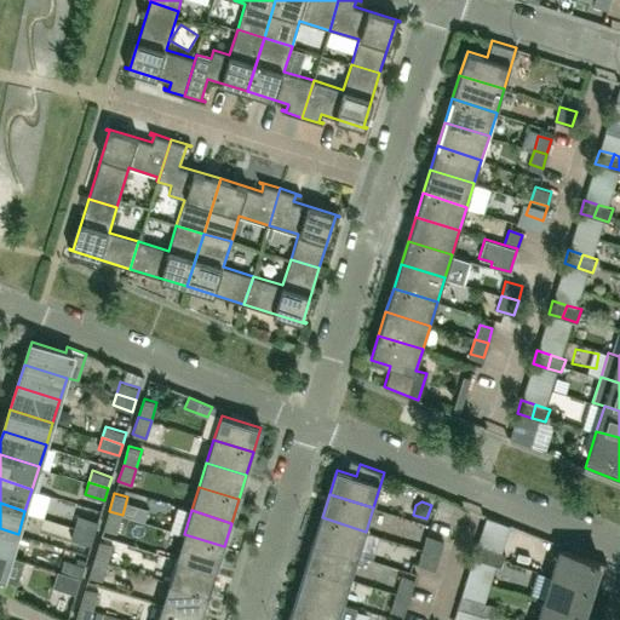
[(116,533),(122,515),(109,511),(103,528),(116,533)]
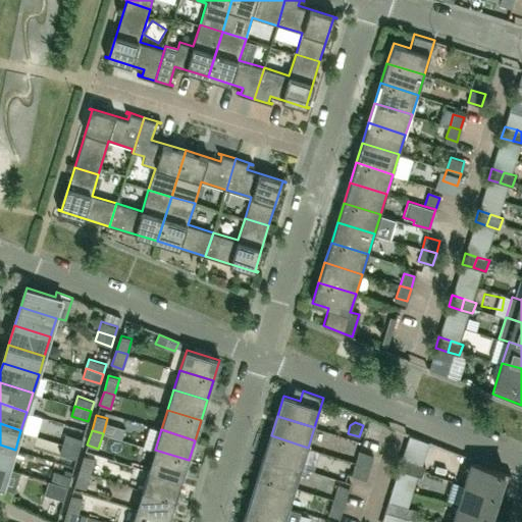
[(66,433),(62,444),(80,449),(83,438),(66,433)]
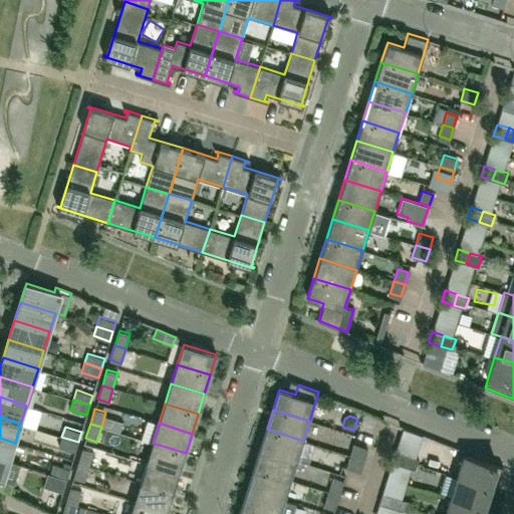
[(297,460),(303,441),(267,429),(260,449),(297,460)]
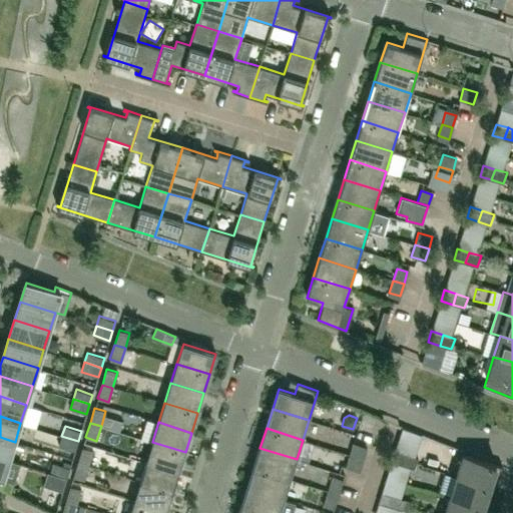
[(320,432),(318,443),(345,449),(347,437),(320,432)]
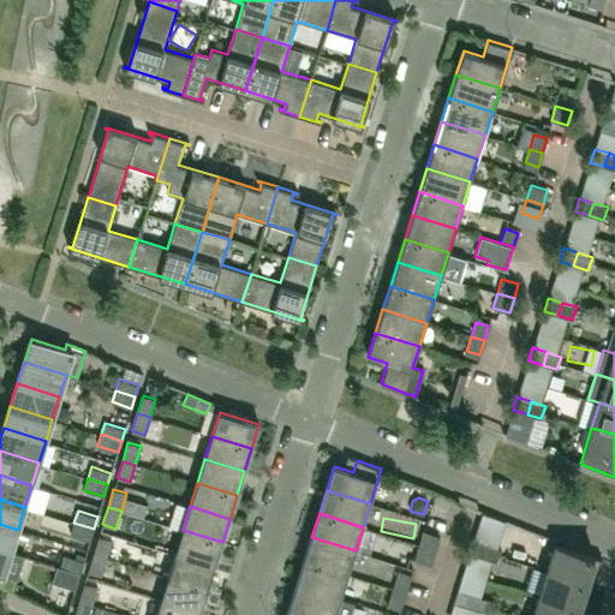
[(90,541),(94,529),(73,523),(70,533),(90,541)]
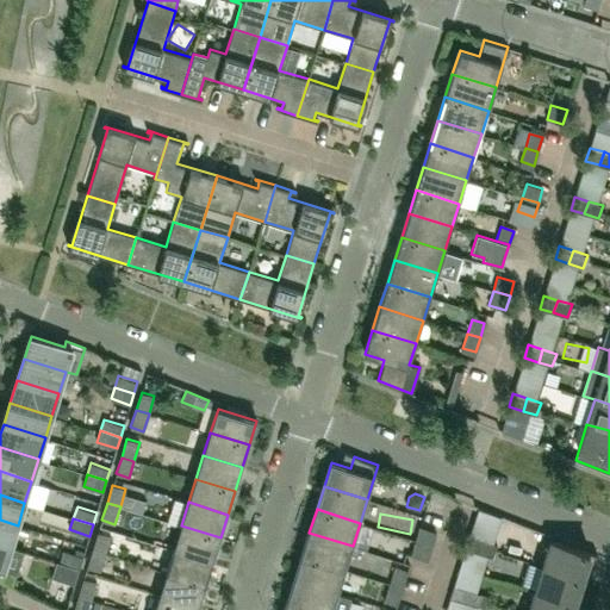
[(0,543),(11,547),(18,526),(0,520),(0,543)]
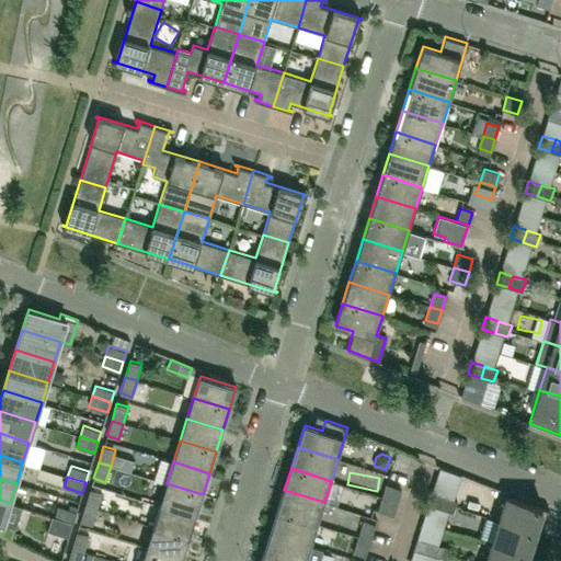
[(196,516),(203,494),(167,483),(160,505),(196,516)]
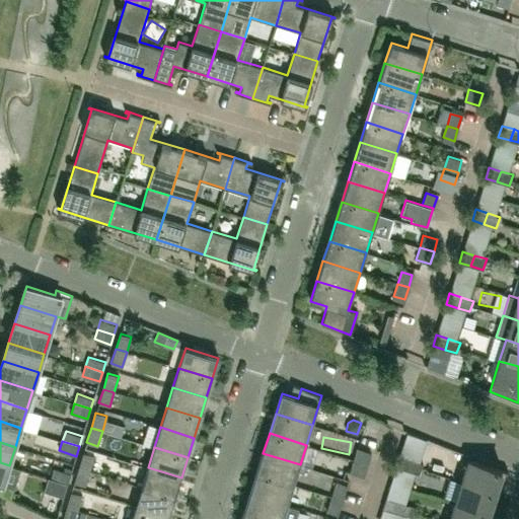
[(367,464),(371,452),(357,448),(354,459),(367,464)]
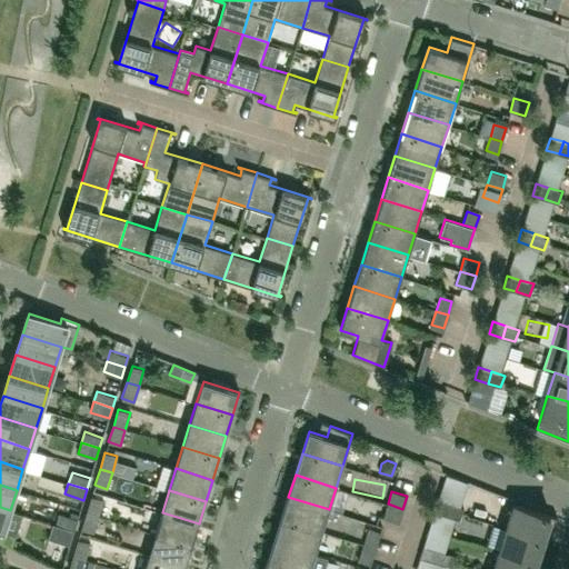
[(98,516),(103,499),(91,496),(87,512),(98,516)]
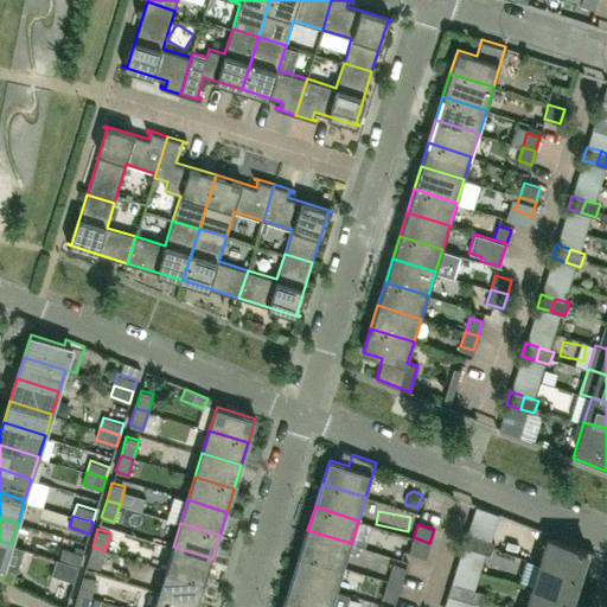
[(344,567),(351,543),(307,530),(300,554),(344,567)]
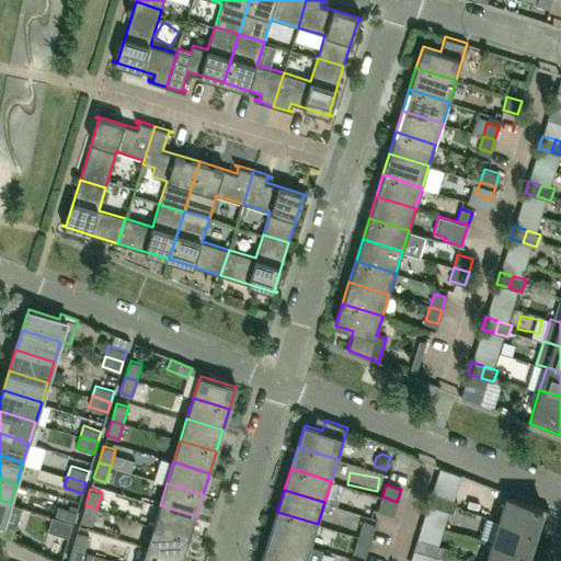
[(441,508),(444,496),(431,492),(427,504),(441,508)]
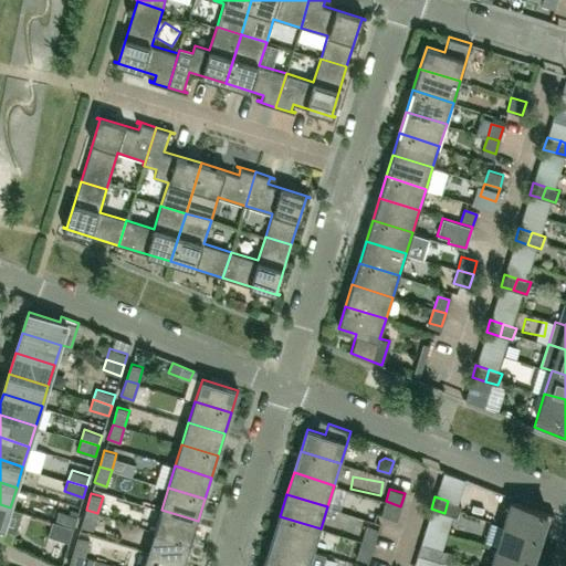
[(397,519),(400,506),(386,501),(381,514),(397,519)]
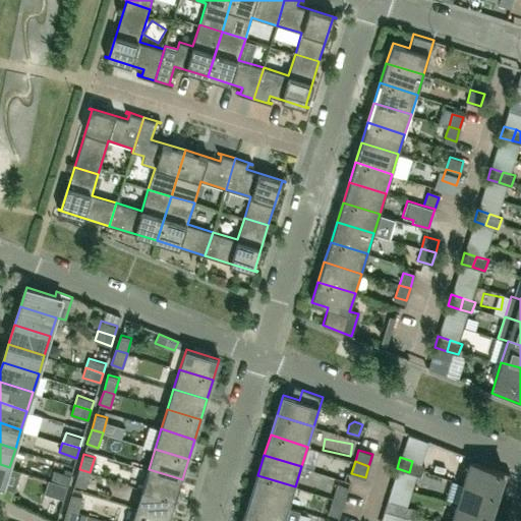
[(421,475),(424,465),(412,461),(409,472),(421,475)]
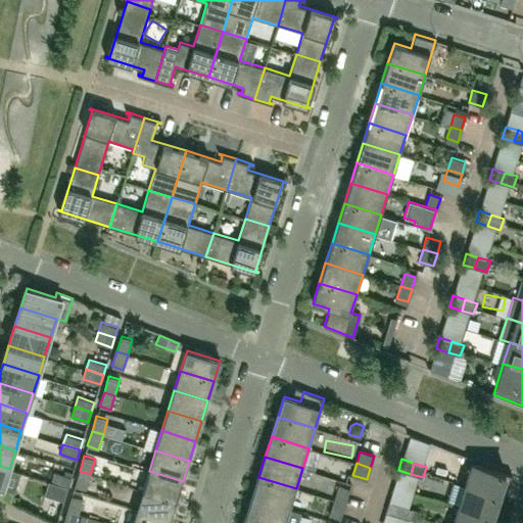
[(505,496),(512,475),(472,463),(465,484),(505,496)]
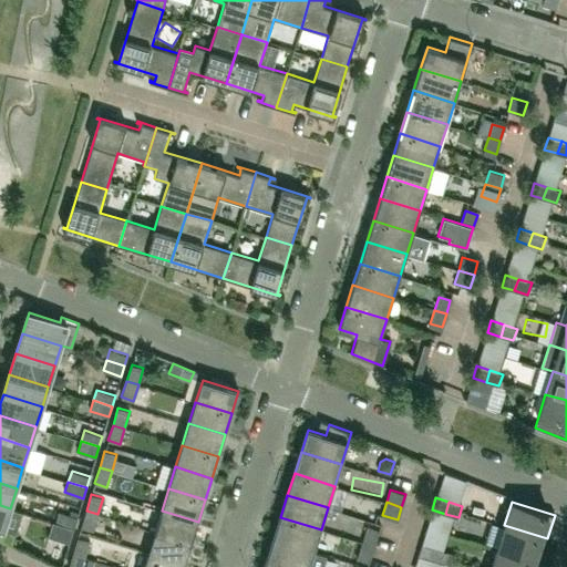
[(0,505),(0,528),(13,533),(20,512),(10,508),(0,505)]
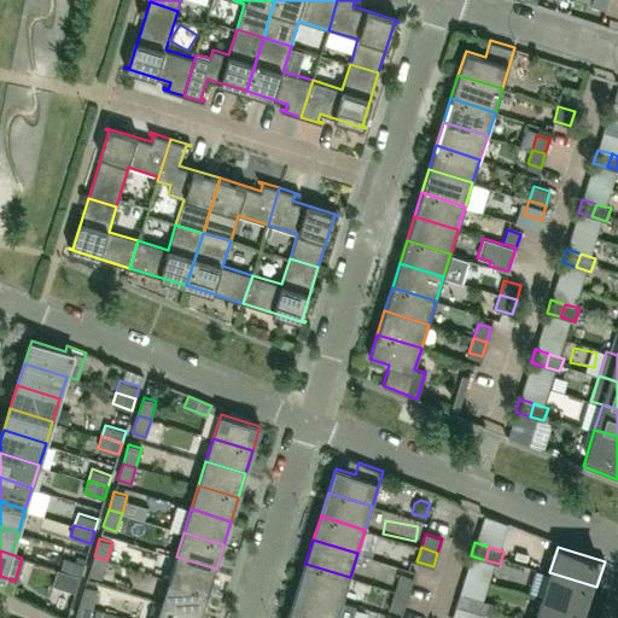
[(101,578),(106,560),(94,557),(88,575),(101,578)]
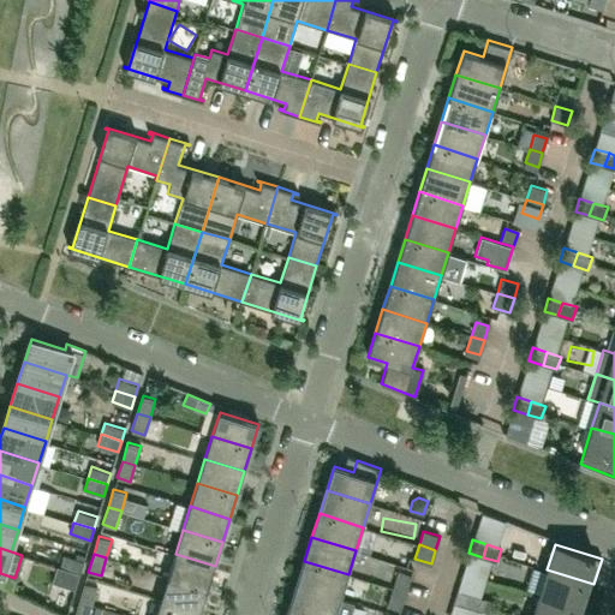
[(208,589),(215,566),(175,554),(168,577),(208,589)]
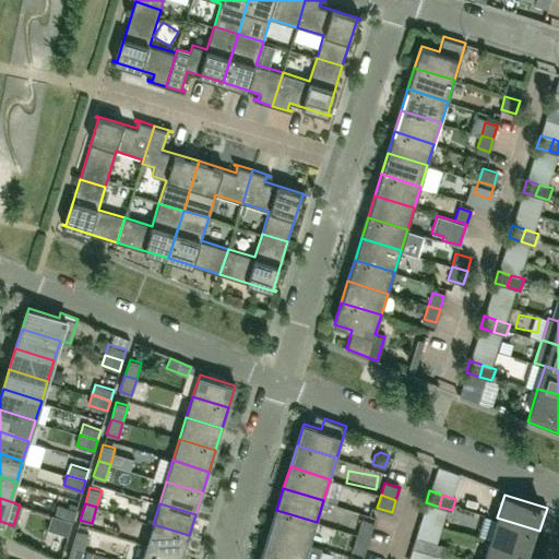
[(58,504),(55,514),(73,521),(76,510),(58,504)]
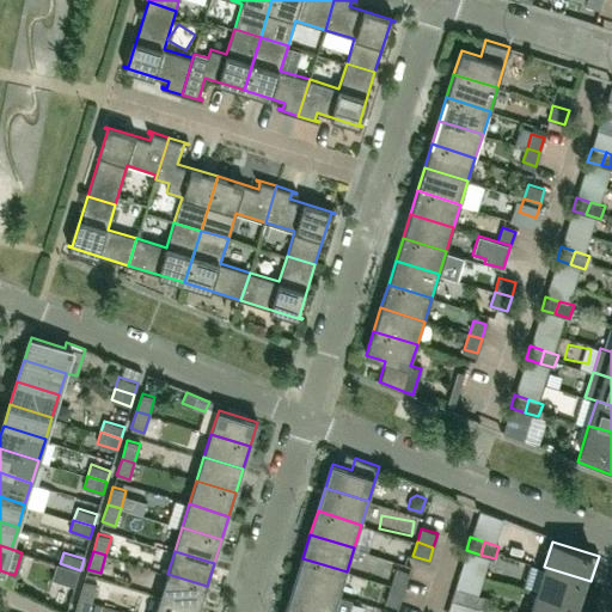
[(340,594),(347,571),(303,558),(295,581),(340,594)]
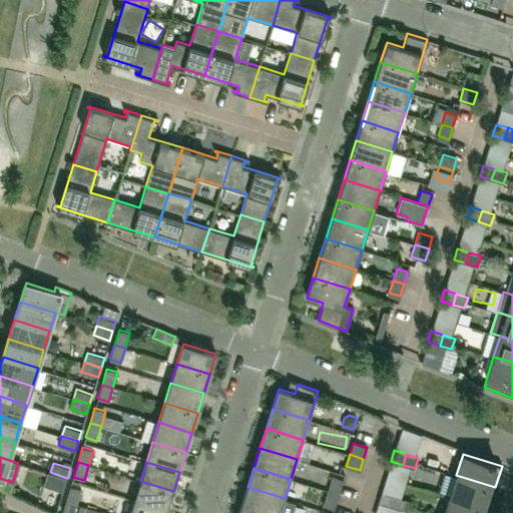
[(325,487),(329,474),(307,468),(304,481),(325,487)]
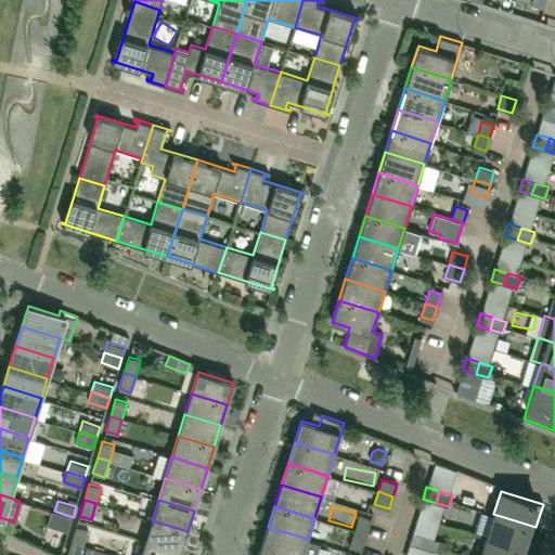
[(69,527),(73,517),(54,511),(51,521),(69,527)]
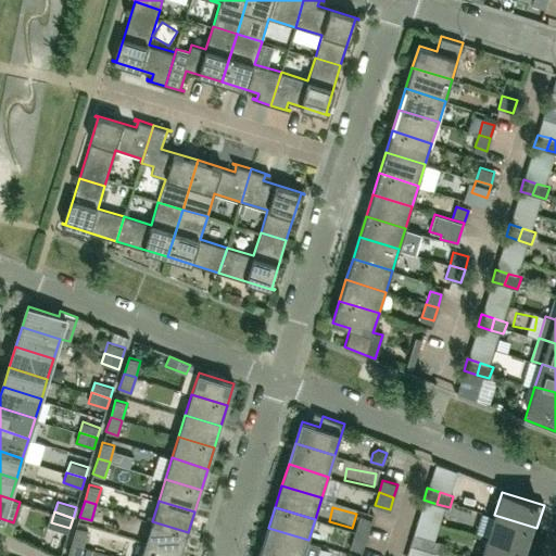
[(530,551),(536,528),(494,515),(488,538),(530,551)]
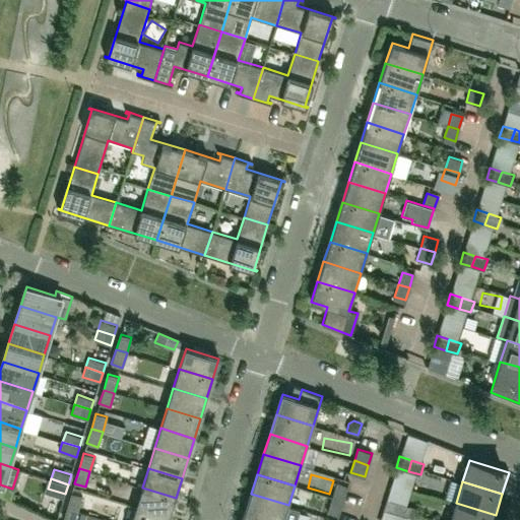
[(343,501),(346,489),(336,485),(332,497),(343,501)]
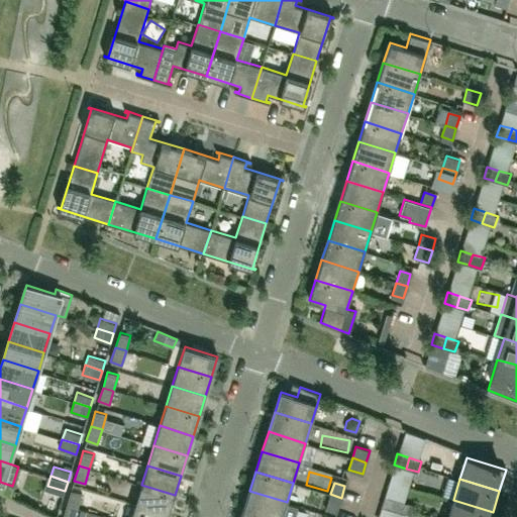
[(168,515),(175,495),(141,485),(135,505),(168,515)]
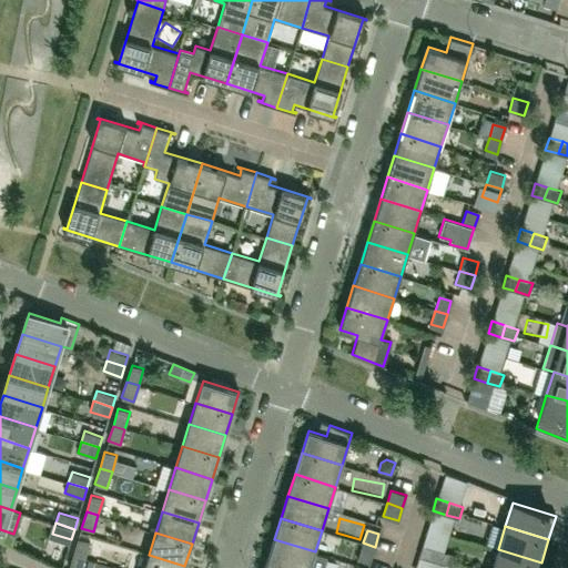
[(84,559),(90,541),(78,538),(72,555),(84,559)]
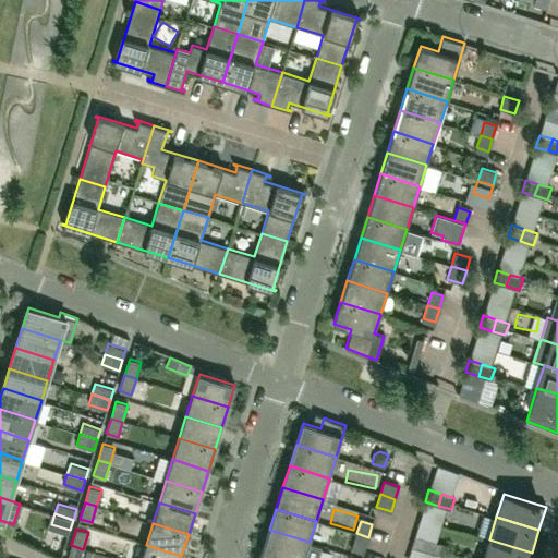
[(284,557),(304,557),(310,542),(269,530),(263,552),(284,557)]
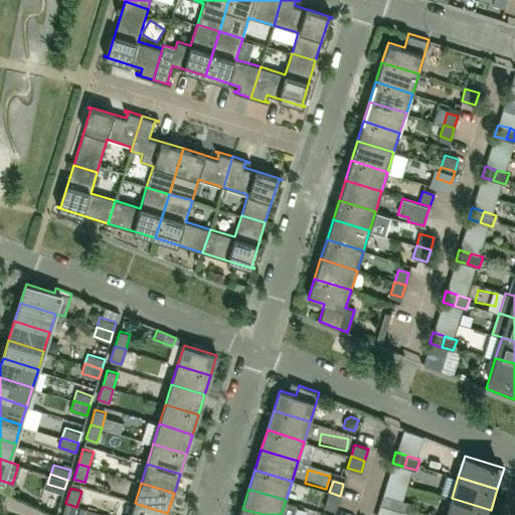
[(336,508),(340,496),(329,492),(325,504),(336,508)]
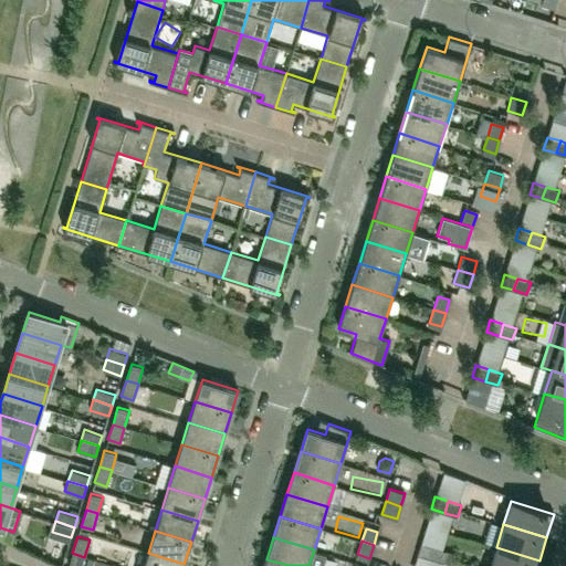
[(430,558),(433,546),(421,543),(417,554),(430,558)]
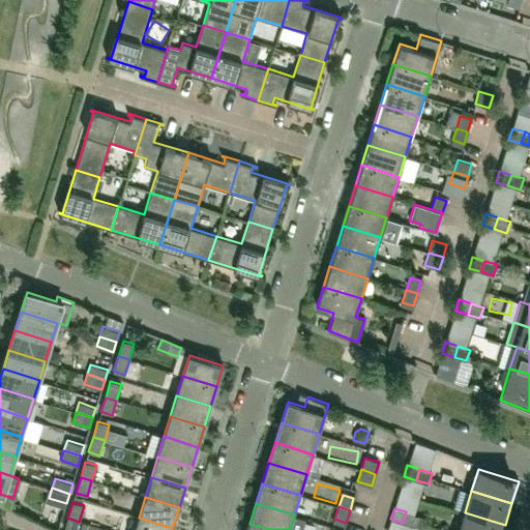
[(415,527),(418,516),(406,511),(403,523),(415,527)]
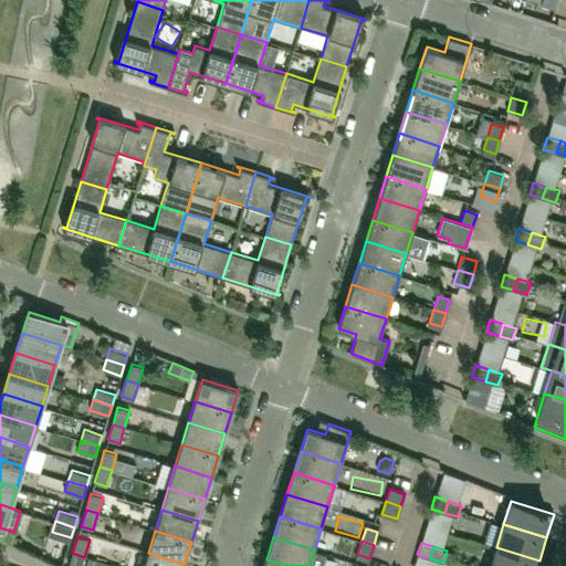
[(537,565),(540,561),(496,547),(490,565),(537,565)]
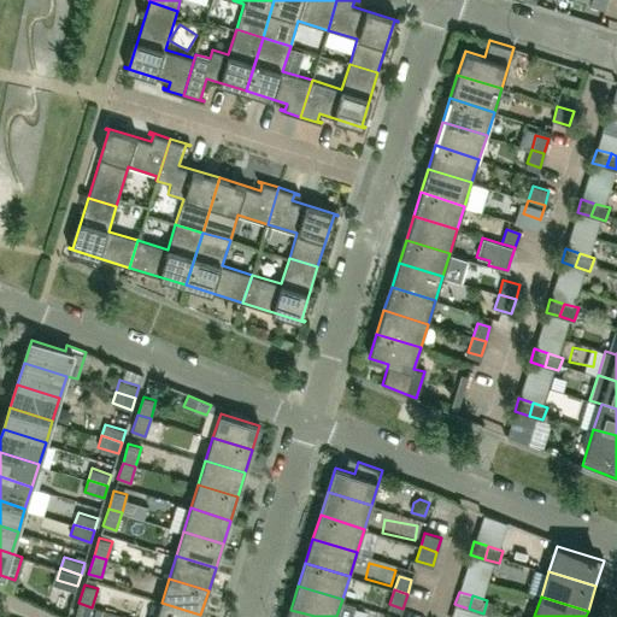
[(88,616),(92,607),(78,603),(74,616),(88,616)]
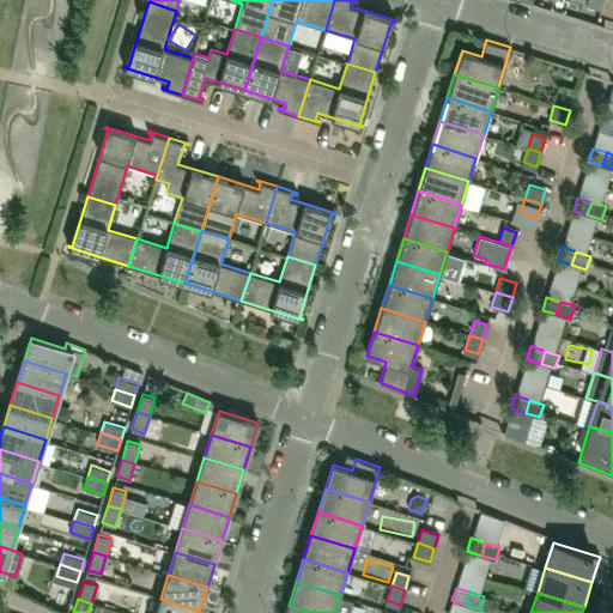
[(198,612),(199,611),(161,599),(155,612),(198,612)]
